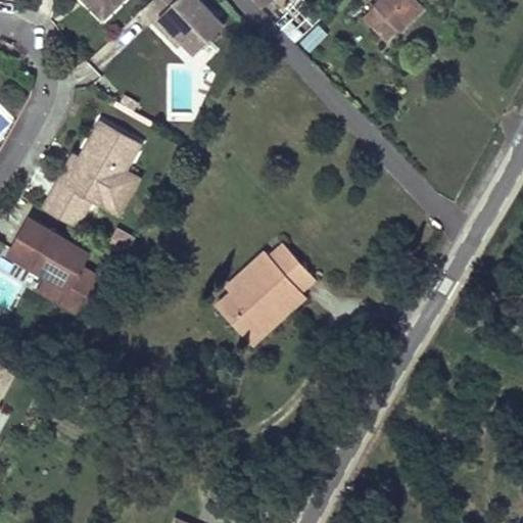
[(90,0),(91,0),(88,4),(102,18),(122,0),(90,0)]
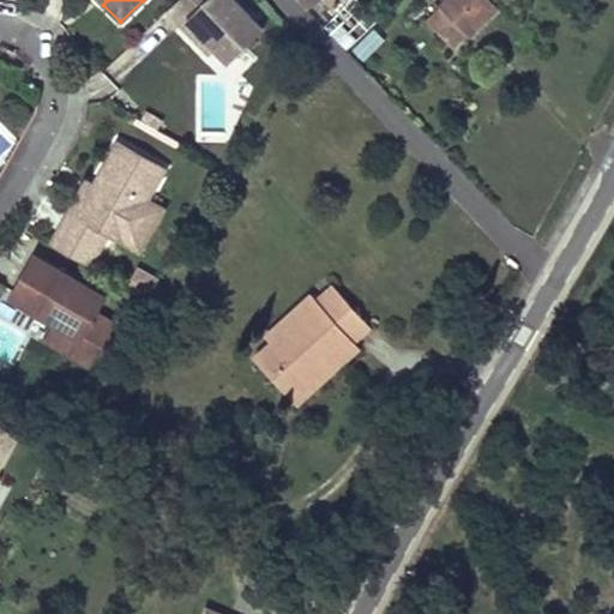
[(236,0),(176,0),(168,8),(182,23),(188,17),(216,47),(229,60),(264,28),(236,0)]
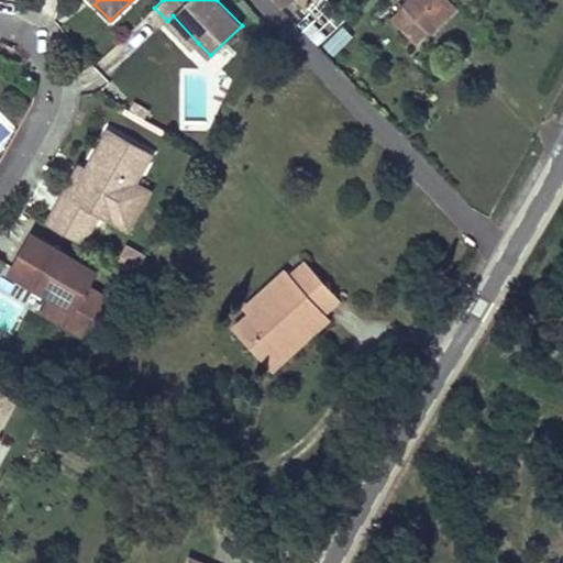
[(407,0),(390,17),(418,44),(455,7),(453,3),(455,0),(407,0)]
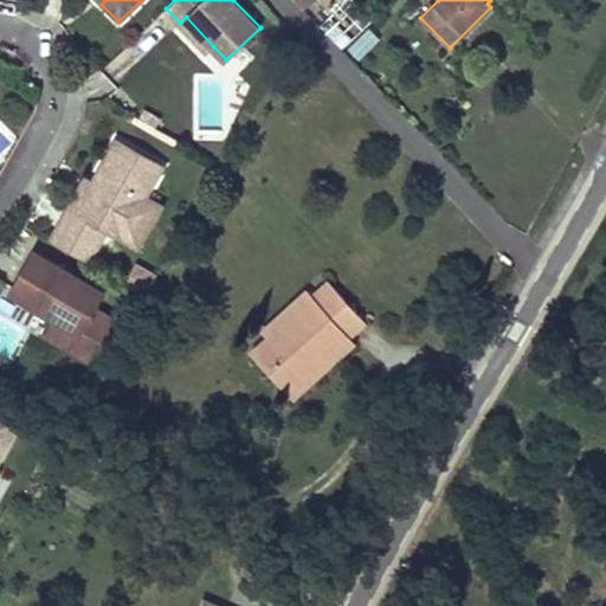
[(186,17),(180,23),(207,52),(213,46),(186,17)]
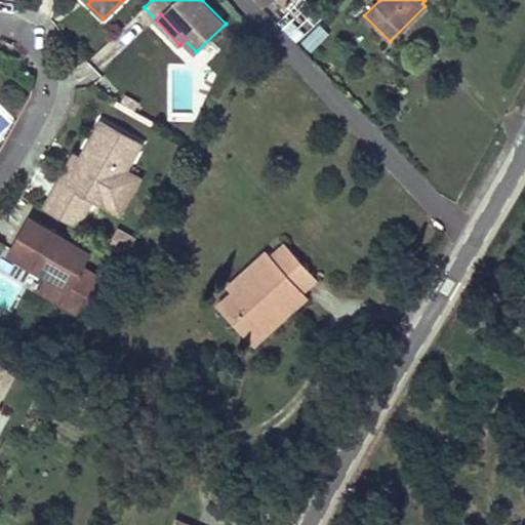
[(313,51),(330,31),(319,21),(300,40),(313,51)]
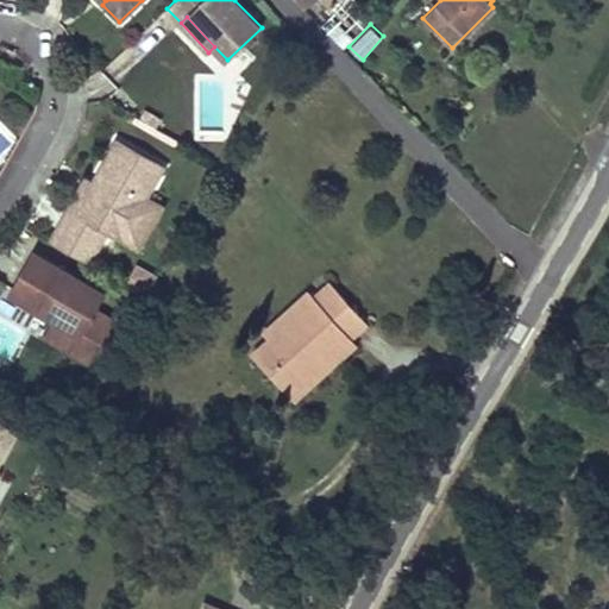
[(161,169),(115,142),(90,183),(74,212),(67,207),(48,239),(86,262),(104,231),(119,240),(144,199),(161,169)]
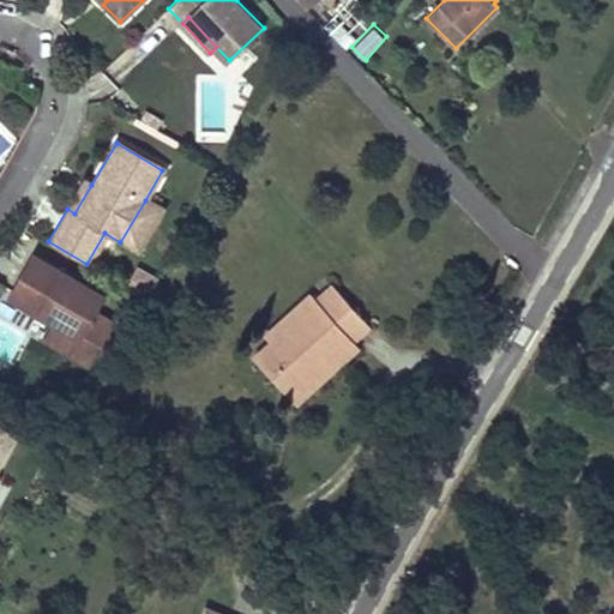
[(91,185),(84,180),(67,209),(74,214),(91,185)]
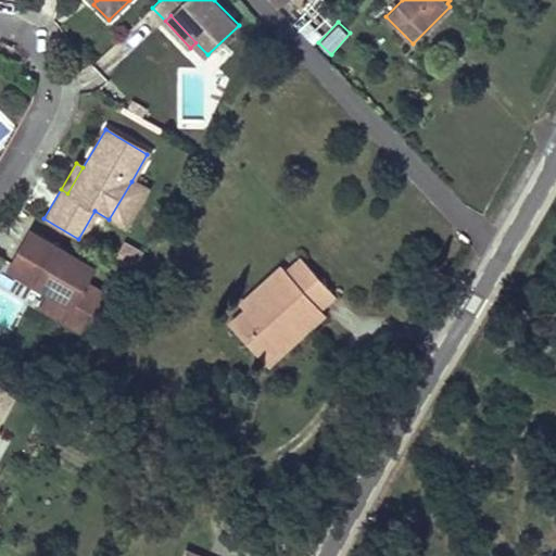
[(144,190),(131,181),(109,219),(123,227),(144,190)]
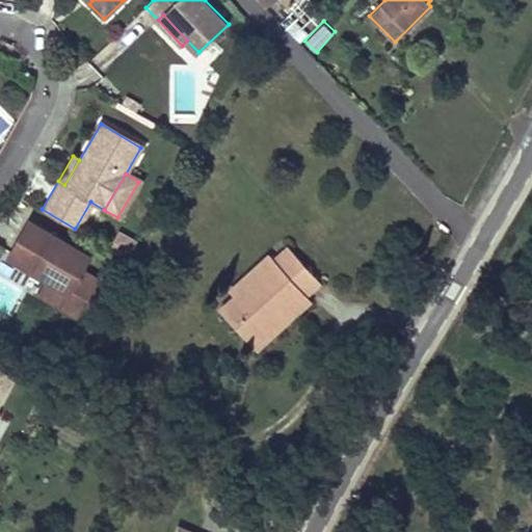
[(28,220),(6,257),(45,280),(65,292),(57,306),(74,316),(96,280),(80,270),(88,256),(28,220)]
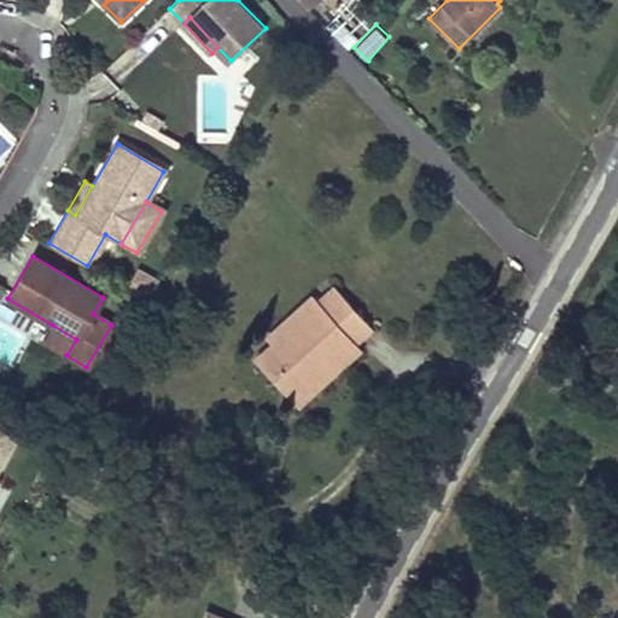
[(140,267),(129,285),(150,296),(159,279),(140,267)]
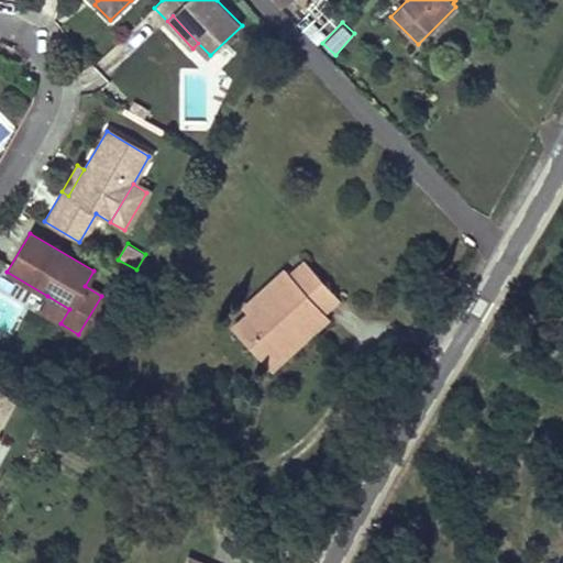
[(335,298),(302,260),(287,274),(282,267),(238,306),(242,311),(225,326),(258,364),(294,333),(290,328),(315,306),(319,312),(335,298)]
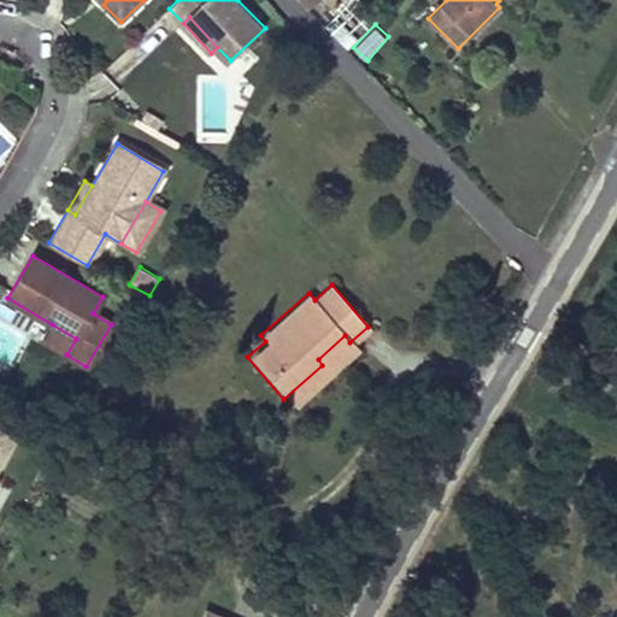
[(76,339),(52,324),(42,340),(66,354),(76,339)]
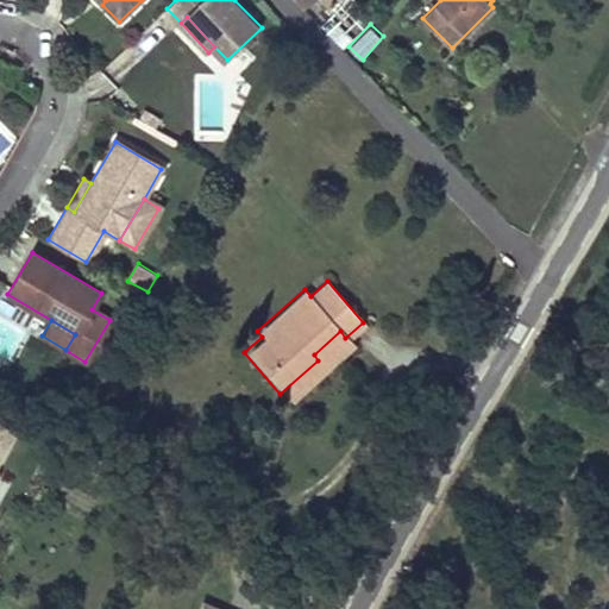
[(345,338),(340,331),(314,355),(318,360),(280,394),(287,402),(351,345),(345,338)]
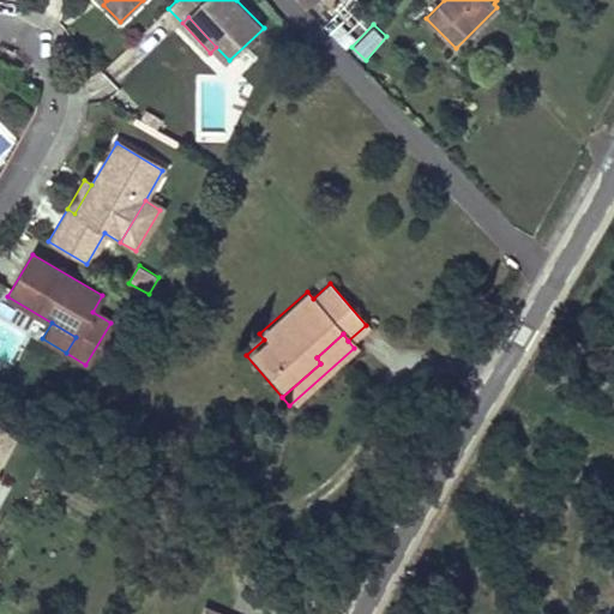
[(0,457),(11,438),(0,432),(0,457)]
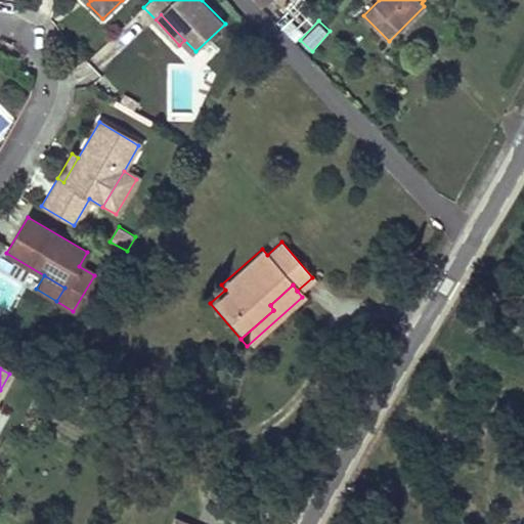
[(230,523),(178,503),(169,523),(230,523)]
